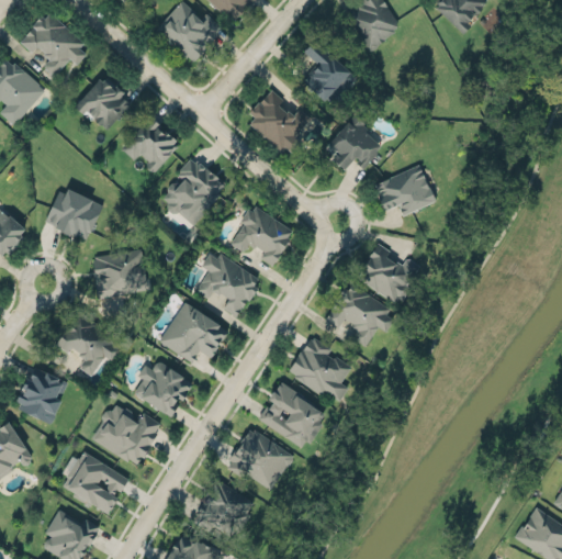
[(255,0),(204,0),(233,25),(255,0)]
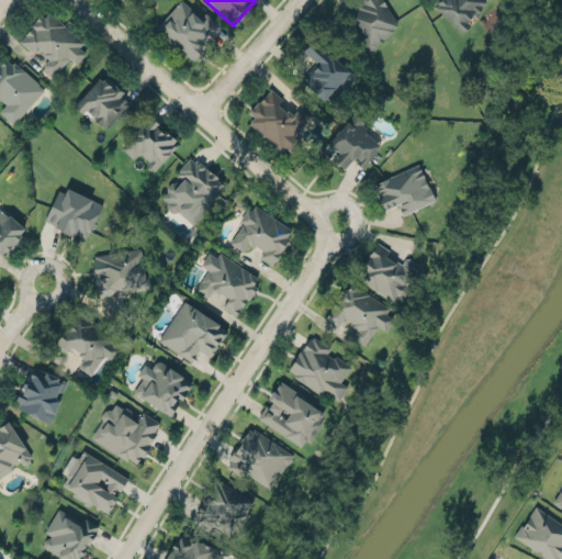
[(367,0),(344,15),(368,53),(401,31),(380,0),(367,0)]
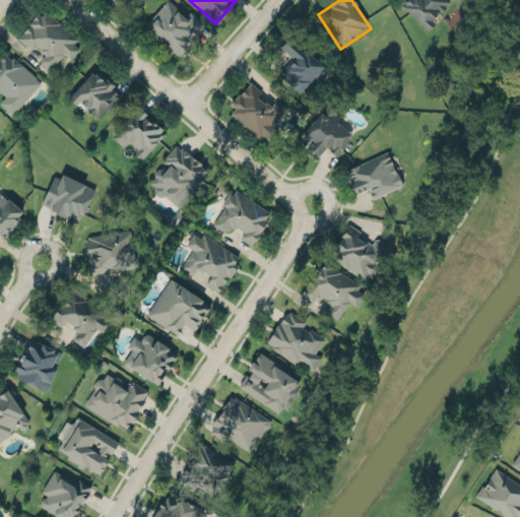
[(402,6),(428,30),(436,22),(433,19),(440,12),(442,12),(446,7),(446,6),(450,1),(448,0),(404,0),(403,1),(405,3),(402,6)]
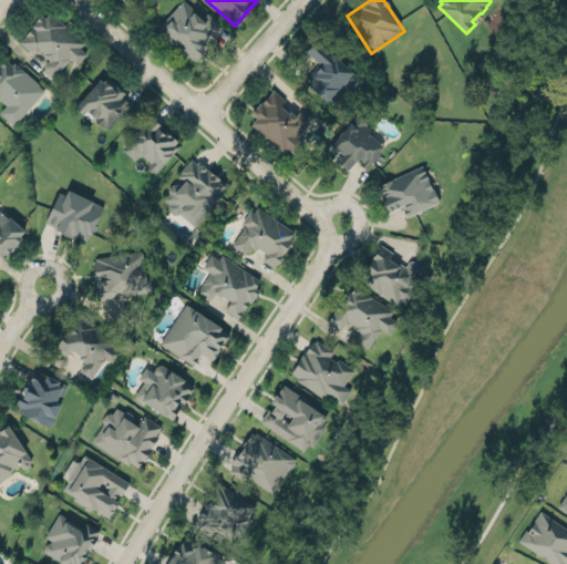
[(156,34),(195,65),(224,30),(207,16),(203,21),(181,3),(156,34)]
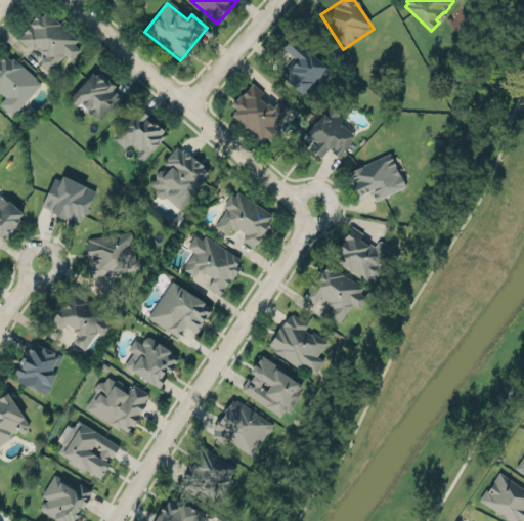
[(17,40),(29,51),(34,46),(45,57),(39,64),(49,74),(64,56),(71,62),(80,52),(74,47),(78,43),(44,11),(17,40)]
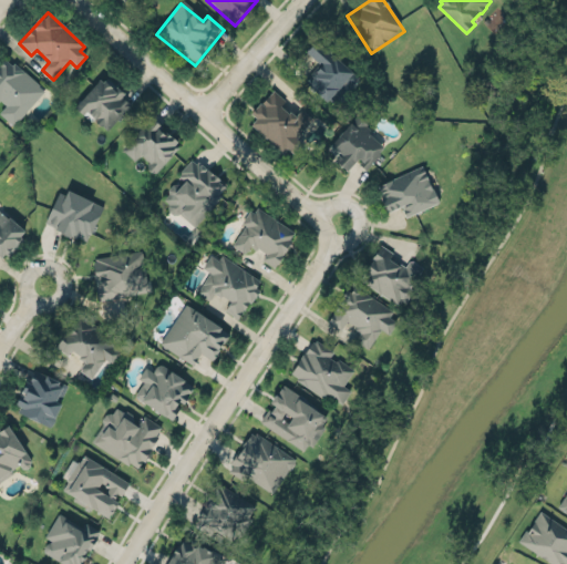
[(327,102),(328,100),(333,105),(342,96),(340,94),(346,88),(348,89),(357,79),(351,73),(352,72),(316,38),(303,50),(319,64),(315,70),(316,71),(311,75),(315,79),(308,85),(327,102)]
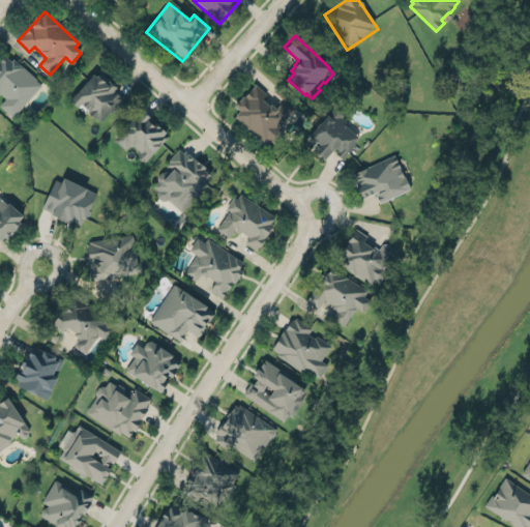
[(41,85),(4,56),(0,60),(0,97),(5,101),(0,107),(0,110),(13,120),(41,85)]
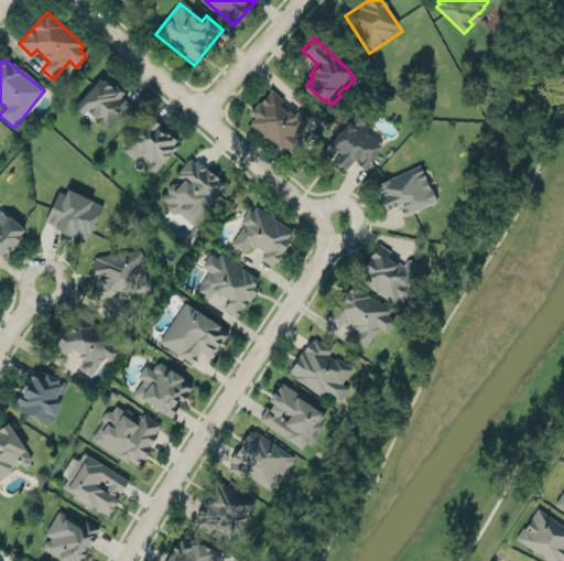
[(106,77),(102,81),(99,77),(74,106),(83,115),(87,110),(96,118),(95,120),(100,126),(102,126),(108,130),(130,104),(121,97),(125,93),(117,86),(115,89),(114,88),(115,85),(106,77)]
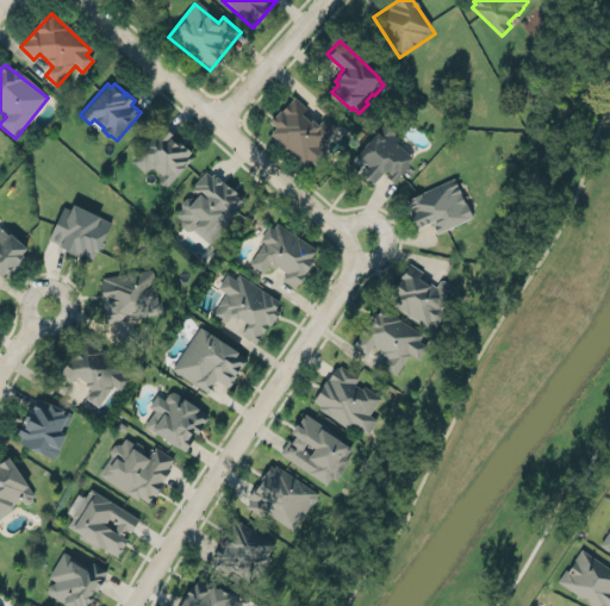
[(336,131),(324,120),(319,126),(290,101),(271,125),(275,130),(271,137),(313,172),(325,158),(318,152),(336,131)]
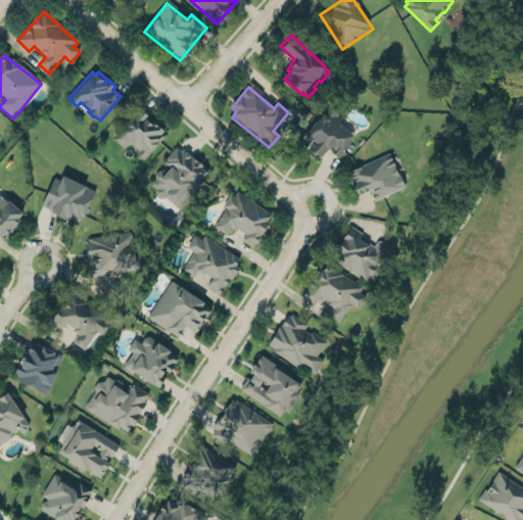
[(301,138),(310,146),(308,148),(320,157),(331,145),(334,148),(331,152),(337,158),(351,143),(349,141),(353,135),(339,123),(341,121),(337,117),(338,115),(331,106),(325,113),(324,112),(304,133),(305,134),(301,138)]
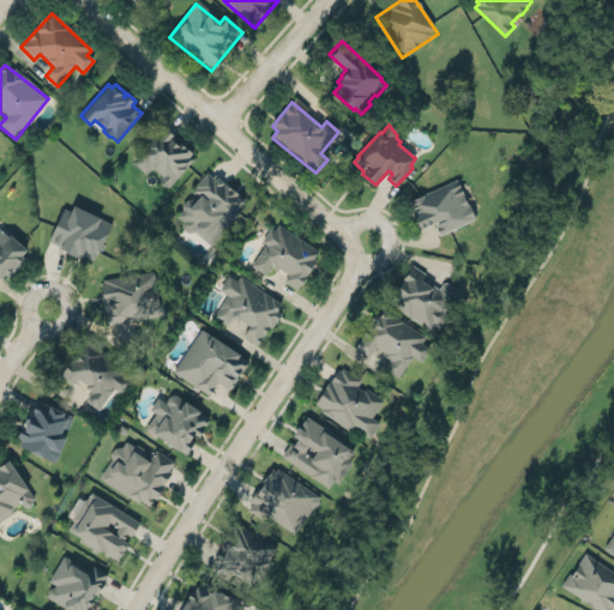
[(196,161),(163,130),(131,163),(145,177),(152,170),(162,180),(158,183),(167,191),(196,161)]
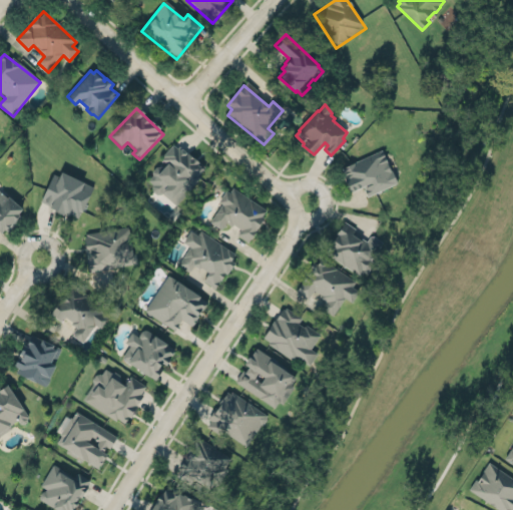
[(173,144),(180,150),(182,147),(187,152),(197,158),(199,162),(205,167),(204,168),(204,169),(199,175),(201,177),(176,205),(162,193),(161,194),(157,195),(152,191),(152,186),(153,185),(148,180),(152,176),(152,172),(157,166),(163,167),(166,163),(162,160),(164,157),(163,156),(173,144)]
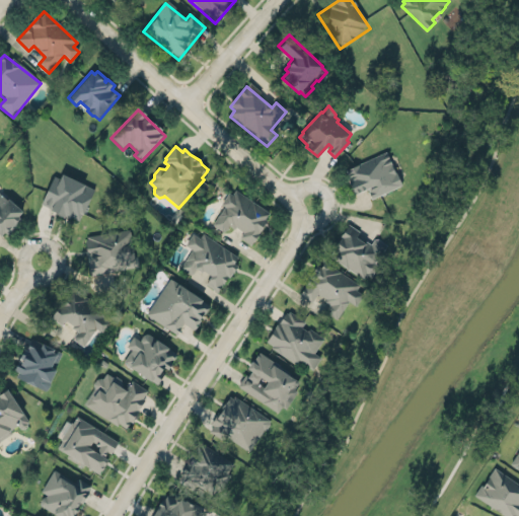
[(367,191),(371,200),(400,189),(387,154),(344,171),(354,197),(367,191)]
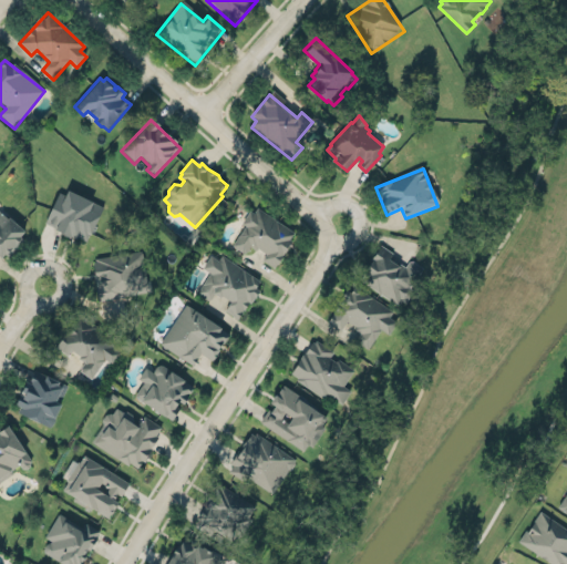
[(69,188),(65,195),(59,193),(44,223),(57,228),(64,229),(71,234),(86,242),(100,214),(89,209),(93,200),(69,188)]
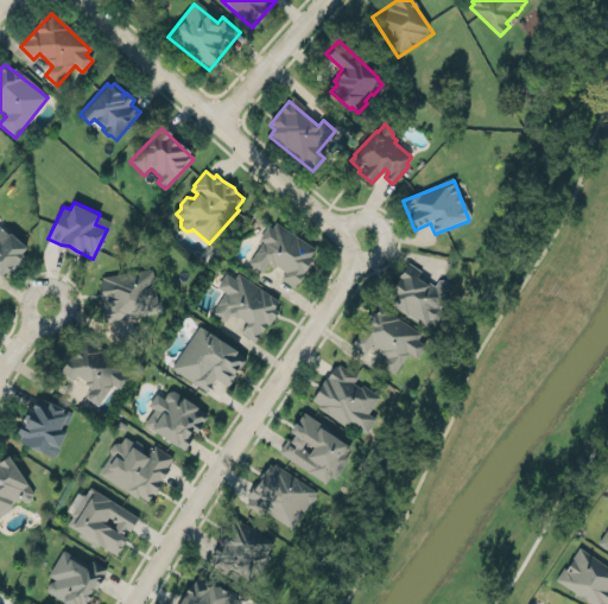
[(248,266),(263,274),(267,265),(284,274),(280,281),(295,290),(317,250),(271,224),(261,242),(263,243),(248,266)]
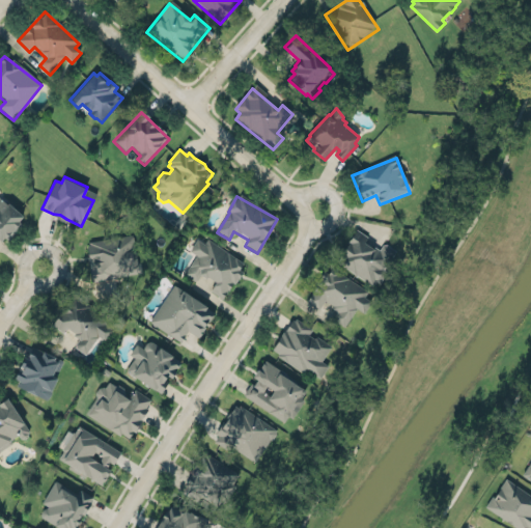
[(0,239),(1,240),(5,235),(6,238),(20,221),(19,220),(23,215),(9,203),(8,205),(0,197),(0,239)]
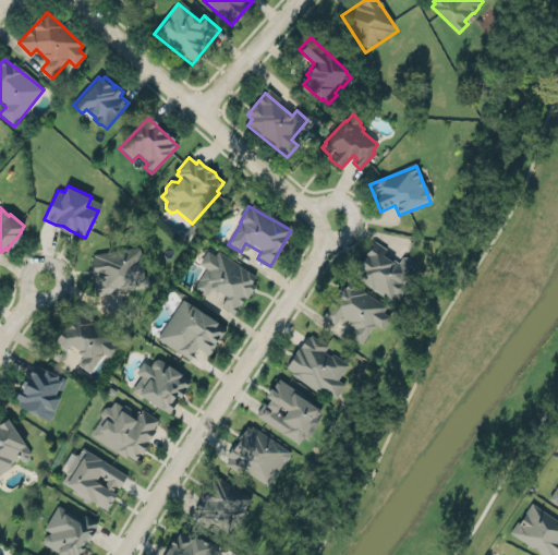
[(353,278),(397,304),(407,289),(403,287),(416,266),(403,258),(398,266),(384,257),(387,252),(374,244),(353,278)]
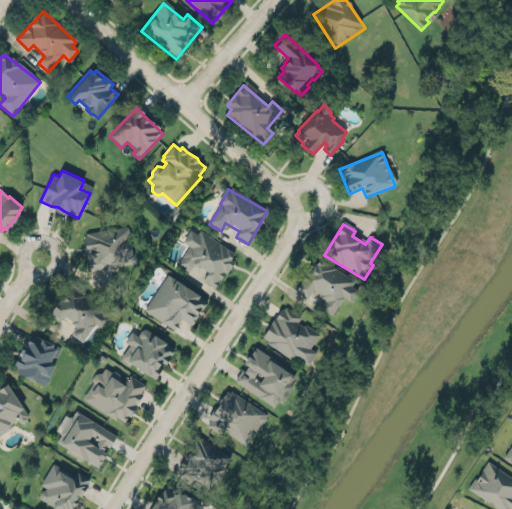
[(85,234),(128,227),(132,255),(136,254),(138,264),(89,272),(85,247),(87,247),(85,234)]
